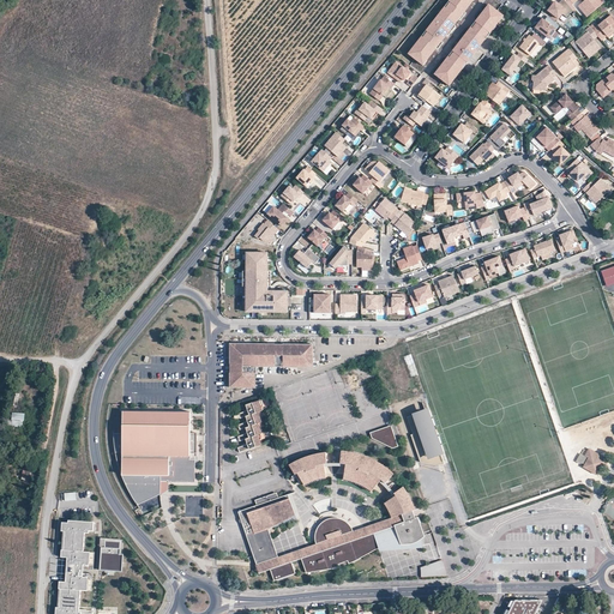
[(450,0),(409,54),(422,65),(471,0),(450,0)]
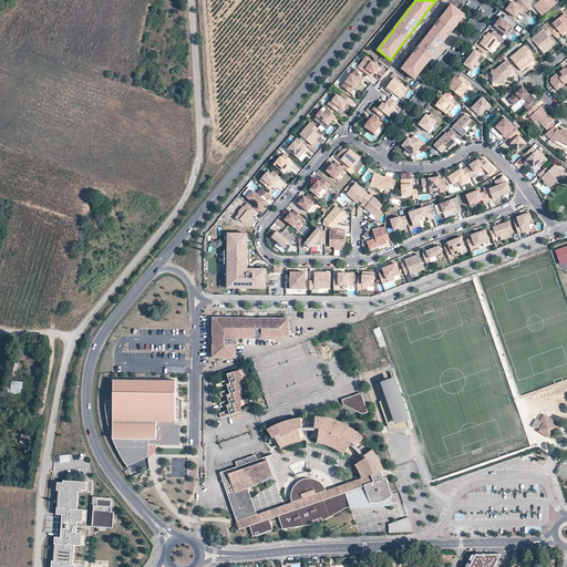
[(522,0),(517,0),(515,2),(512,0),(506,9),(516,17),(519,12),(523,14),(526,11),(527,11),(529,9),(522,0)]
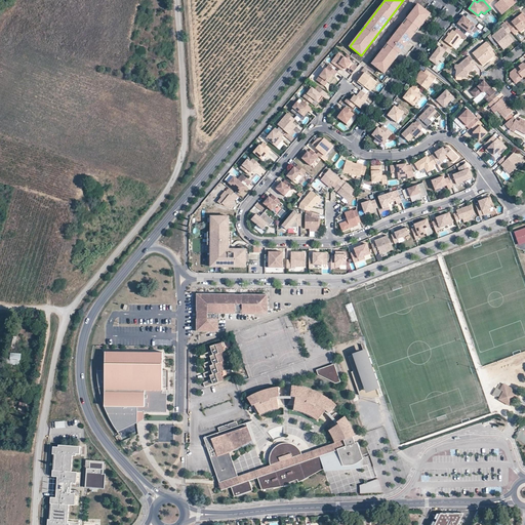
[(498,0),(499,0),(495,3),(503,12),(516,2),(515,0),(498,0)]
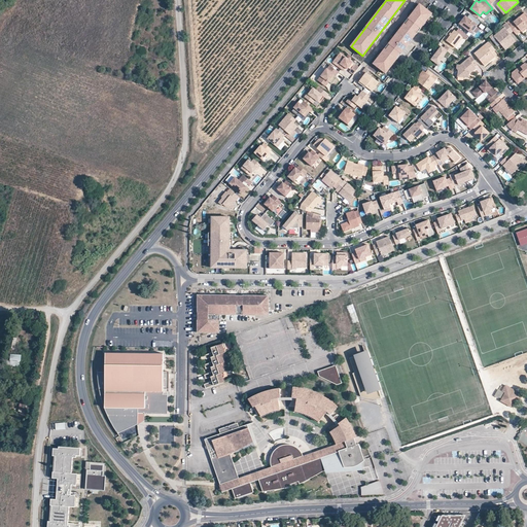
[(408,19),(403,24),(388,44),(384,49),(374,64),(385,73),(396,59),(400,54),(416,33),(420,28),(431,13),(419,4),(408,19)]
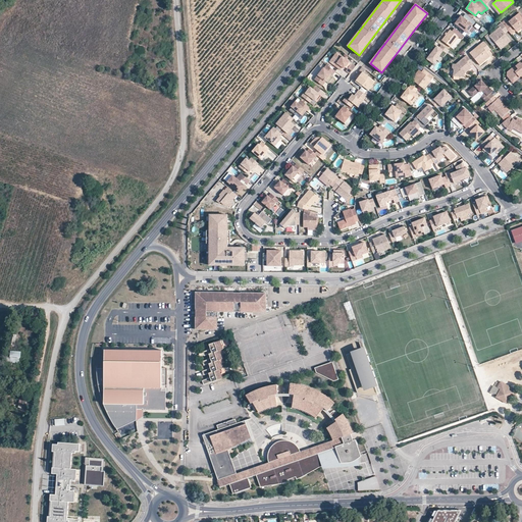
[(476,20),(466,12),(463,16),(461,14),(455,22),(461,28),(463,24),(468,29),(472,23),(473,24),(476,20)]
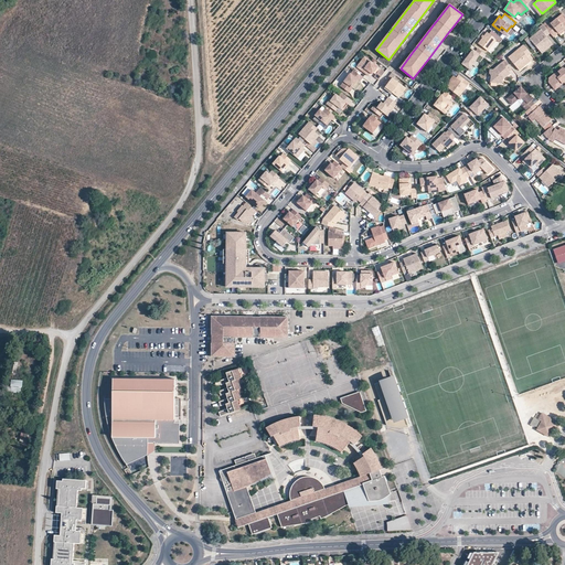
[(558,33),(564,27),(564,16),(563,13),(551,23),(550,22),(547,24),(545,27),(550,32),(551,33),(554,36),(558,33)]
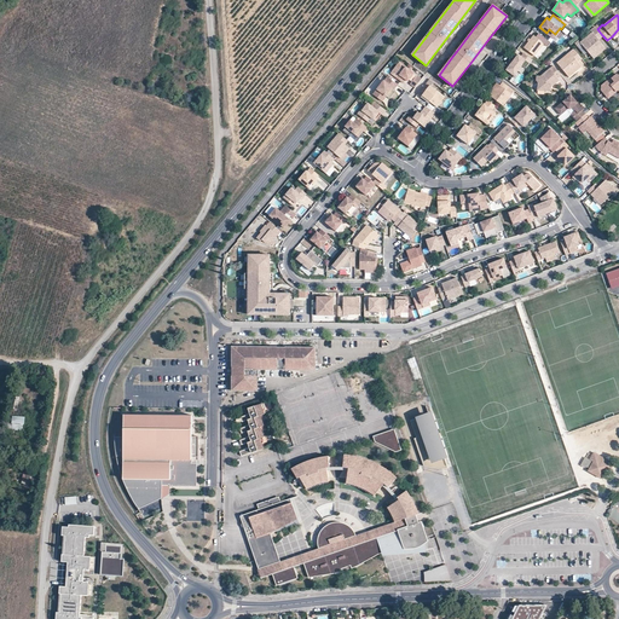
[(602,35),(597,29),(595,27),(589,32),(591,34),(580,42),(594,58),(606,48),(599,40),(597,38),(602,35)]
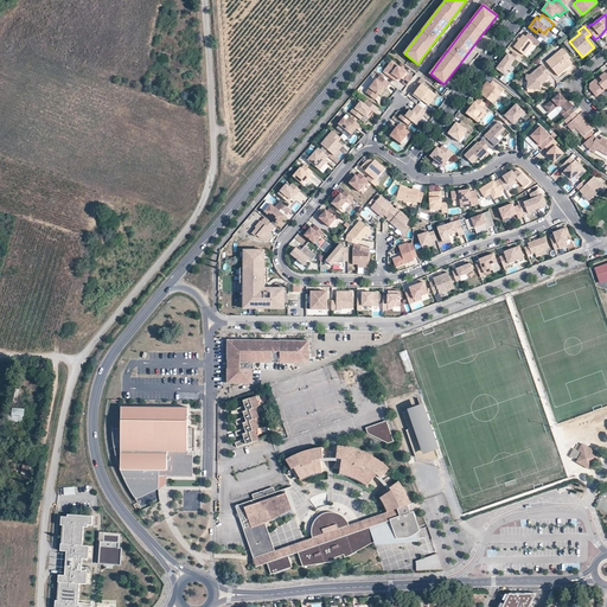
[(536,44),(540,39),(532,34),(529,38),(523,33),(518,39),(513,45),(524,53),(534,42),(536,44)]
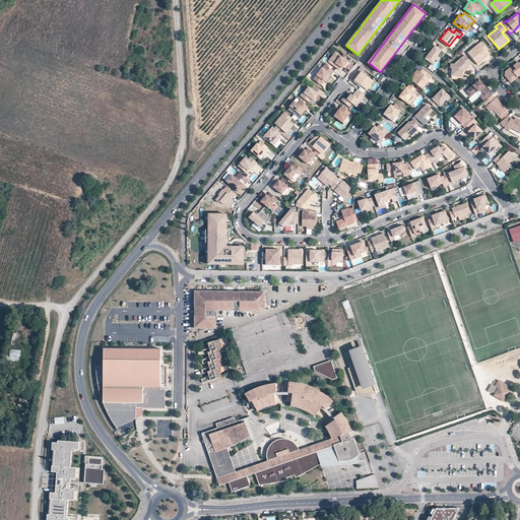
[(482,54),(485,52),(489,49),(482,41),(468,53),(478,65),(481,62),(479,59),(484,56),(482,54)]
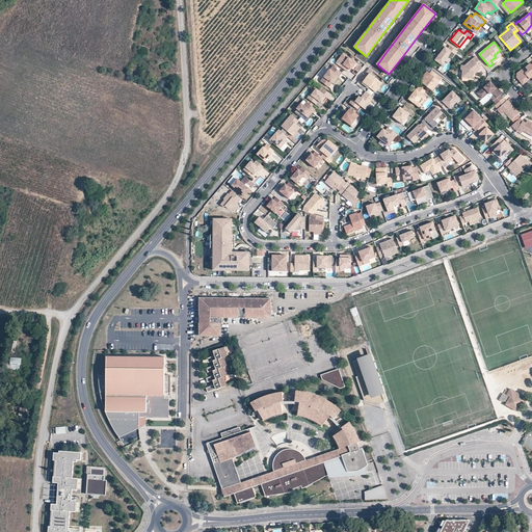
[(452,57),(457,51),(457,50),(450,45),(448,48),(446,46),(435,59),(442,63),(448,55),(452,57)]
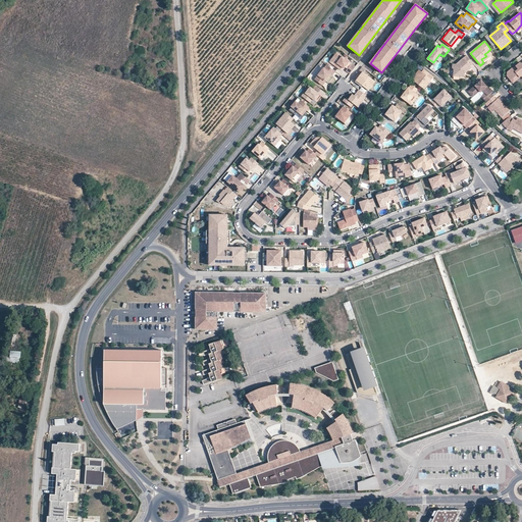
[(490,56),(487,52),(484,54),(486,56),(481,59),(483,62),(490,56)]
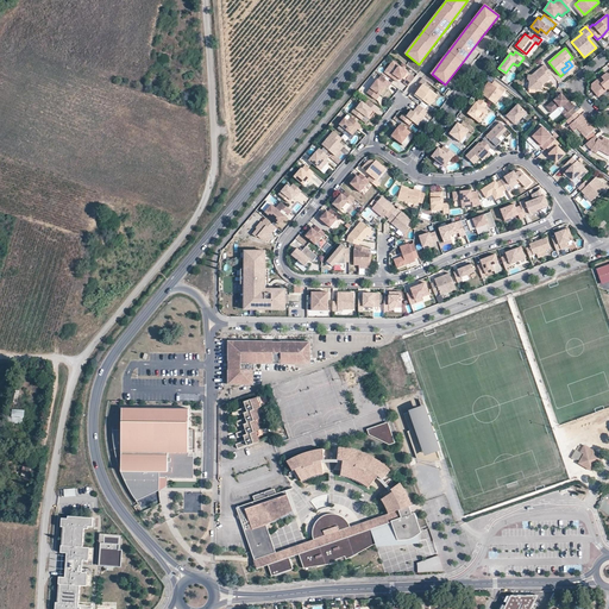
[(408,73),(393,62),(387,69),(393,74),(391,77),(397,82),(400,79),(401,77),(403,79),(408,73)]
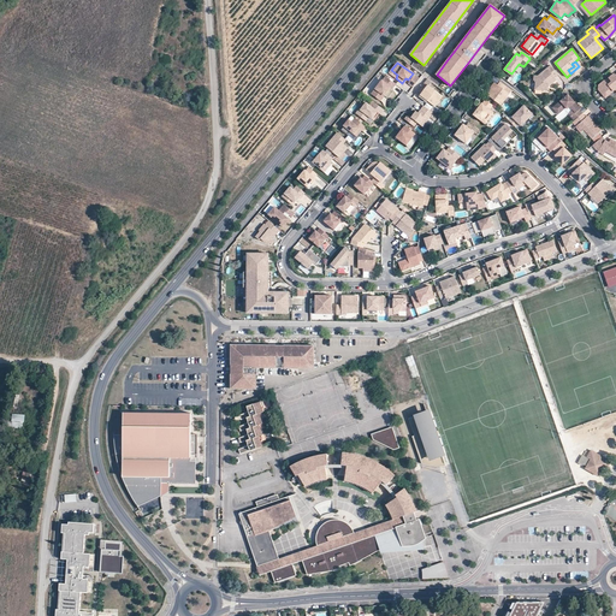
[(540,88),(543,90),(548,90),(549,84),(551,84),(556,80),(555,77),(558,75),(551,65),(546,67),(538,76),(534,75),(533,80),(535,82),(535,88),(540,88)]
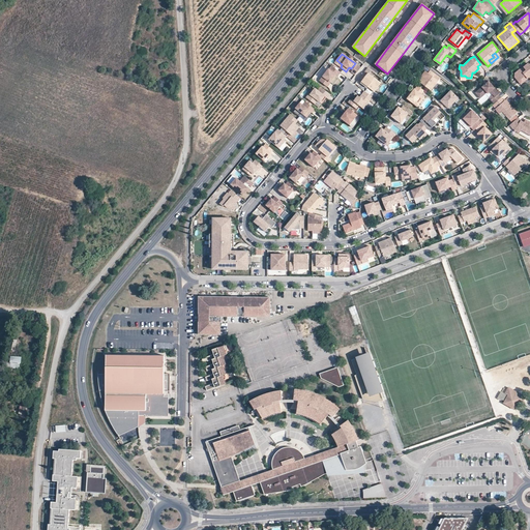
[(522,70),(521,69),(520,68),(514,72),(514,77),(519,81),(525,76),(528,79),(529,77),(529,63),(529,64),(528,63),(524,67),(525,68),(522,70)]
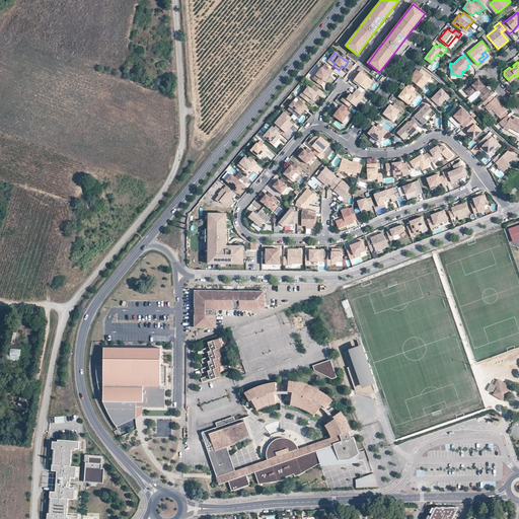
[(349,73),(354,67),(350,64),(345,70),(349,73)]
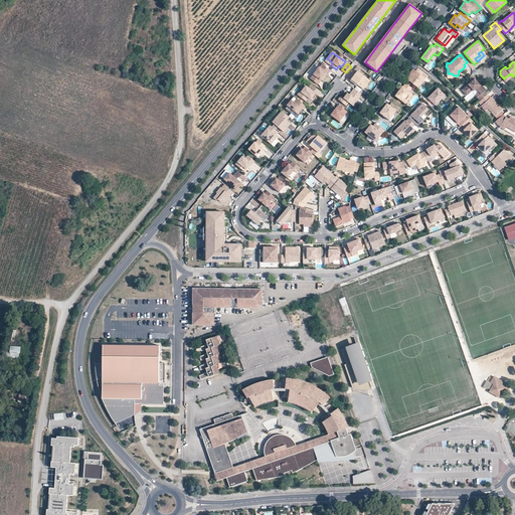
[(331,70),(322,64),(320,67),(319,67),(311,78),(318,84),(321,80),(324,82),(328,77),(327,75),(329,74),(329,73),(331,70)]
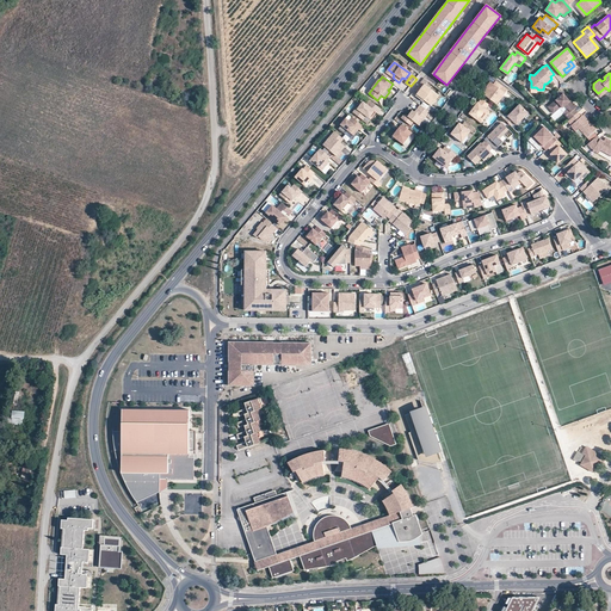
[(497,104),(508,90),(497,80),(494,84),(491,81),(482,93),(497,104)]
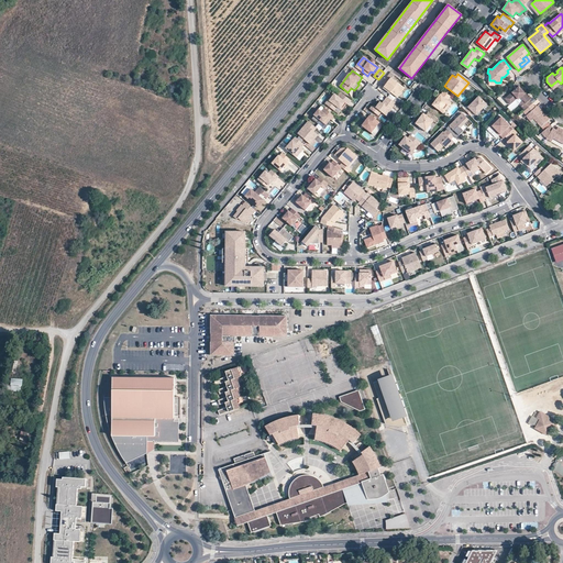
[(393,78),(388,76),(382,83),(385,86),(384,87),(390,92),(397,98),(405,88),(393,78)]
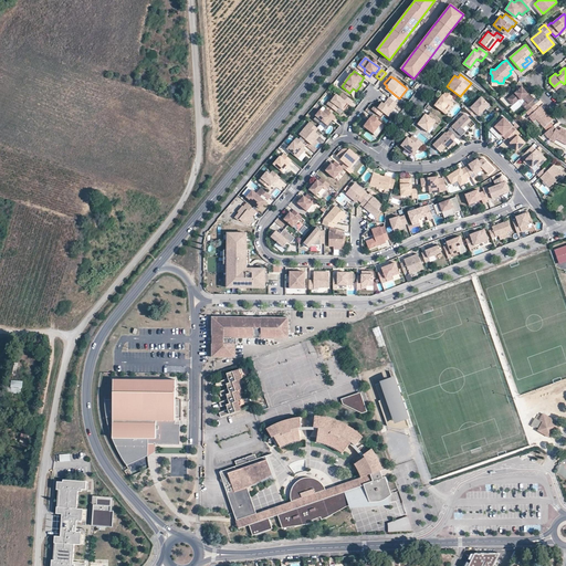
[(556,90),(564,84),(561,81),(554,86),(556,90)]
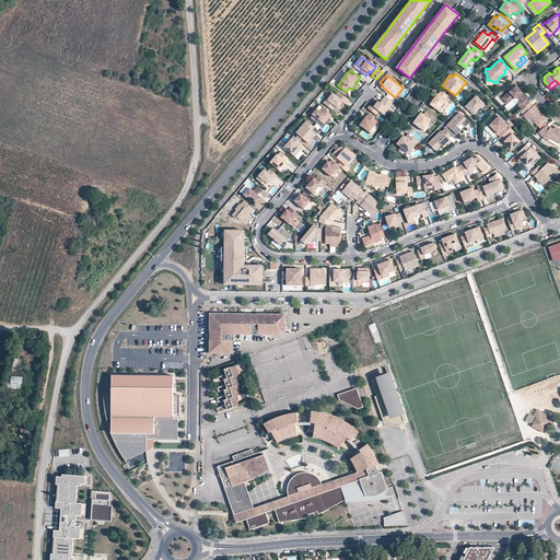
[(523,103),(520,106),(523,109),(529,103),(527,100),(528,98),(523,92),(516,85),(502,97),(508,104),(514,97),(515,98),(518,96),(521,100),(523,103)]
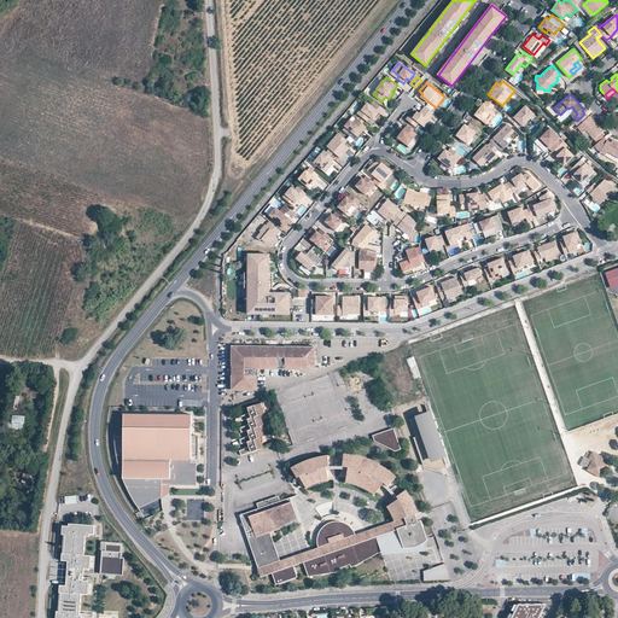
[(474,115),(483,122),(493,110),(491,110),(495,105),(487,100),(484,104),(483,103),(481,108),(477,112),(474,115)]
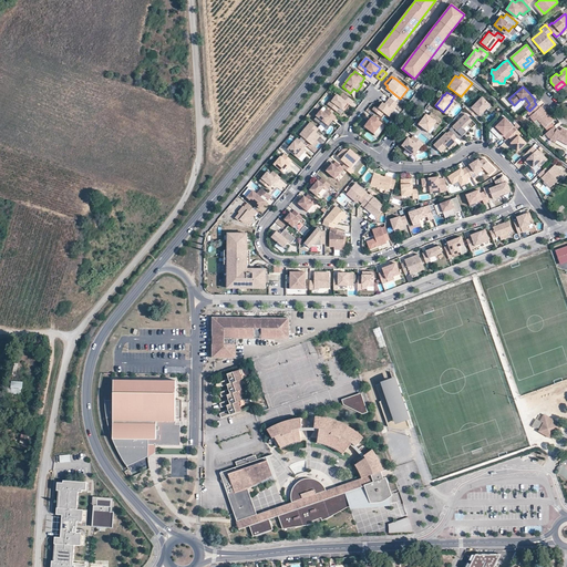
[(351,106),(354,102),(342,93),(339,98),(334,93),(331,98),(333,99),(331,101),(328,105),(337,112),(340,107),(342,110),(343,107),(346,109),(349,104),(351,106)]
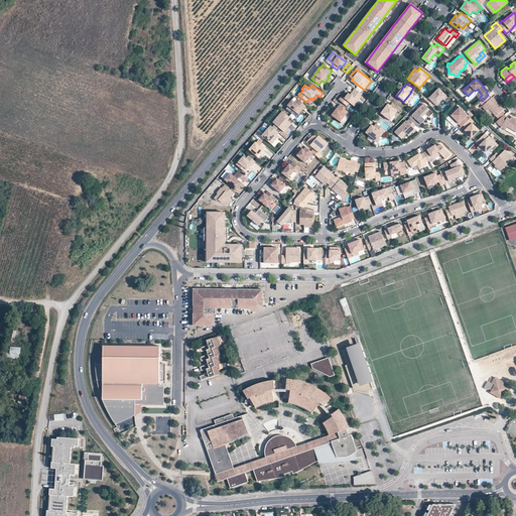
[(439,101),(442,98),(442,99),(446,95),(438,88),(426,101),(431,106),(434,103),(436,105),(440,102),(439,101)]
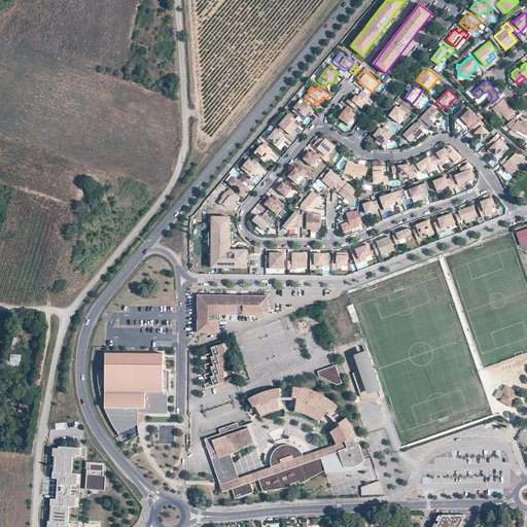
[(371,97),(362,91),(358,97),(357,98),(355,97),(352,101),(350,100),(348,100),(346,102),(354,108),(357,105),(359,106),(362,102),(365,104),(371,97)]
